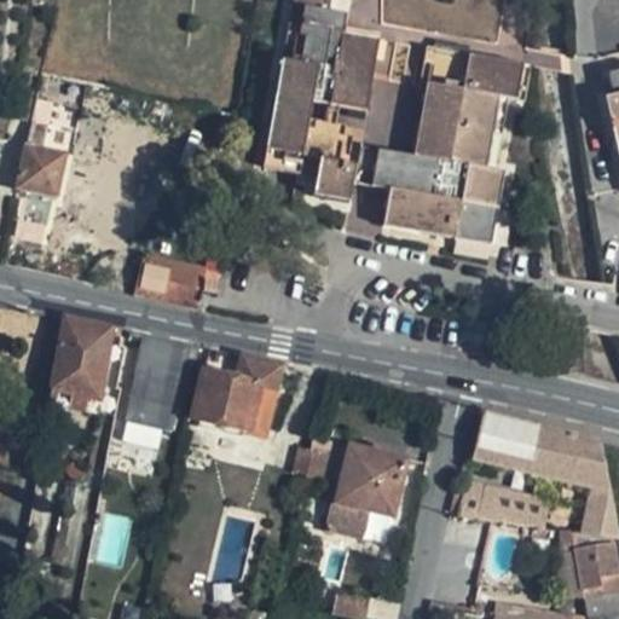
[(370,187),(377,151),(359,148),(356,167),(337,163),(345,127),(308,121),(312,103),(365,113),(379,41),(342,34),(346,16),(329,12),(330,0),(291,0),(288,25),(306,29),(299,64),(282,61),(262,167),(299,174),(302,157),(319,161),(313,196),(348,202),(351,184),(370,187)]
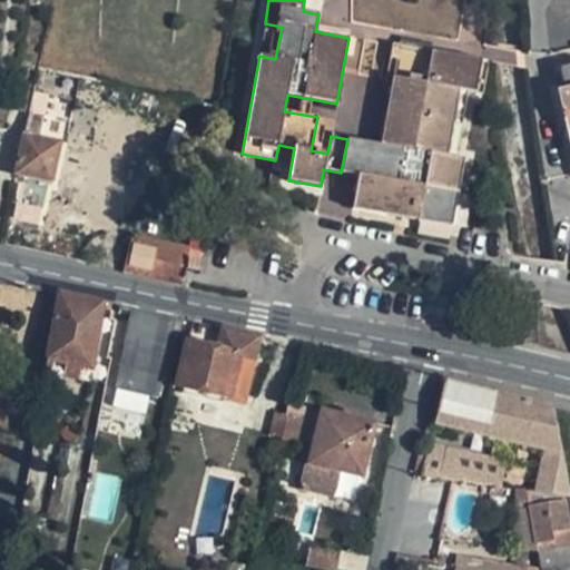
[(481,61),(399,46),(381,145),(364,143),(359,176),(352,208),(451,226),(463,160),(446,157),(459,90),(474,94),(481,61)]
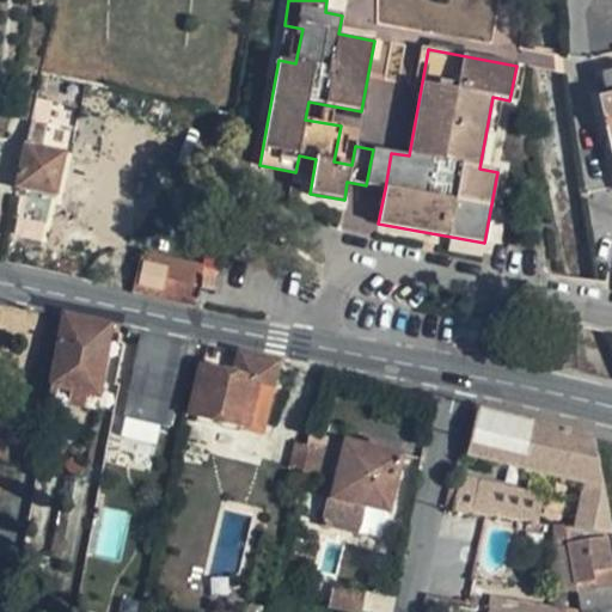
[(611,72),(603,74),(609,96),(599,98),(611,151),(611,72)]
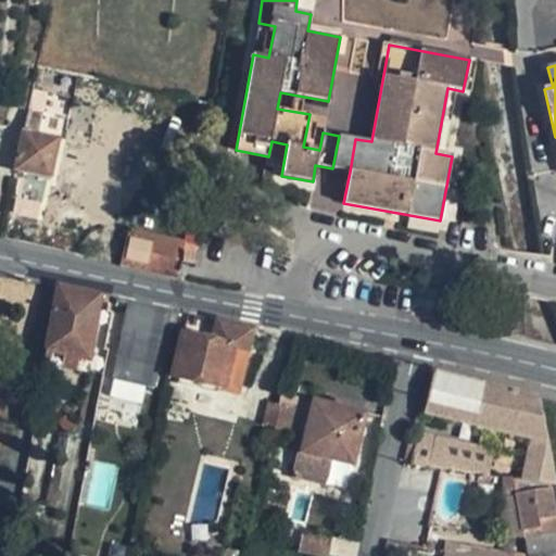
[(27,113),(42,116),(48,92),(33,90),(27,113)]
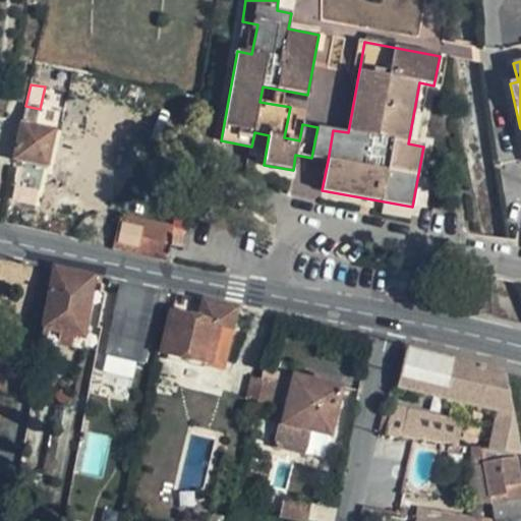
[(13,160),(15,161),(22,163),(17,186),(37,190),(43,167),(48,168),(55,131),(35,127),(40,109),(25,106),(22,123),(20,123),(13,160)]
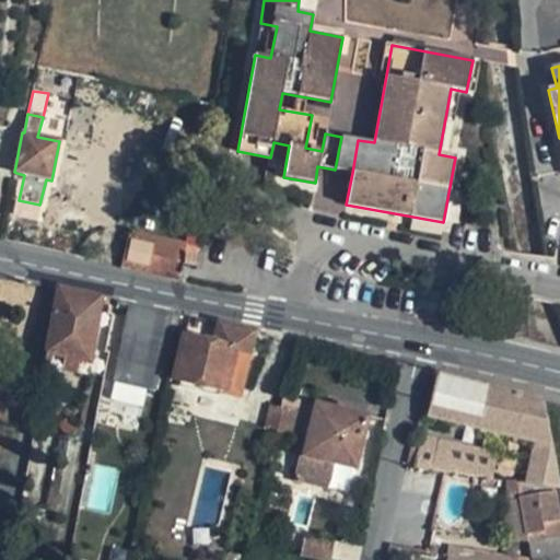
[(341,137),(335,170),(340,171),(352,173),(358,140),(347,138),(341,137)]
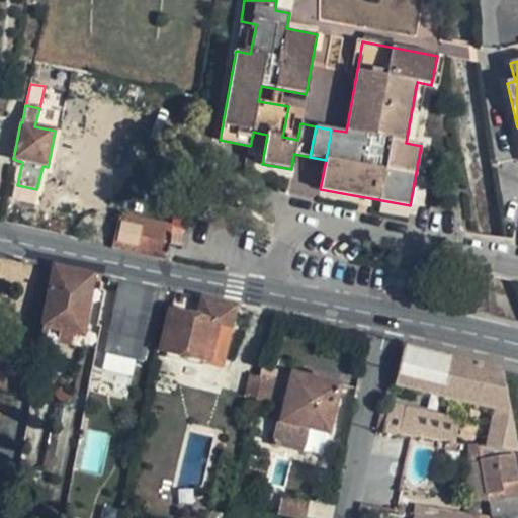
[(120,216),(113,248),(165,261),(166,256),(172,228),(120,216)]
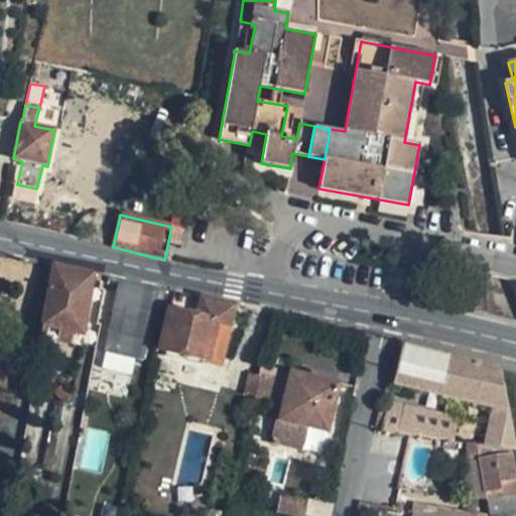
[(93,275),(53,266),(40,340),(82,346),(93,275)]
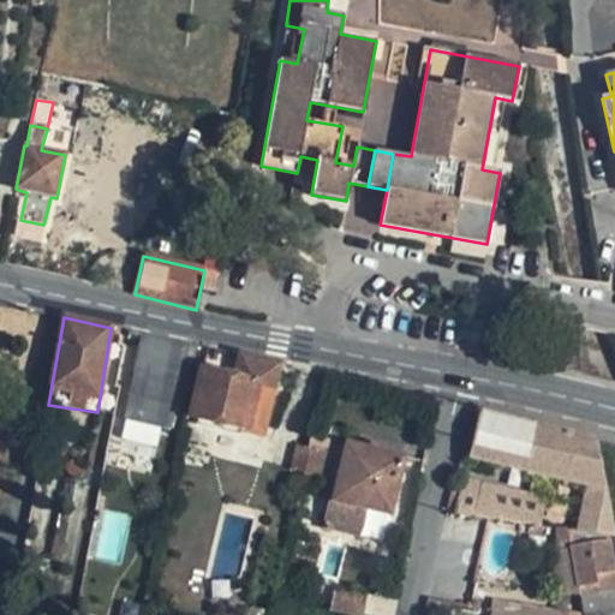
[(187,346),(143,335),(123,436),(167,445),(187,346)]
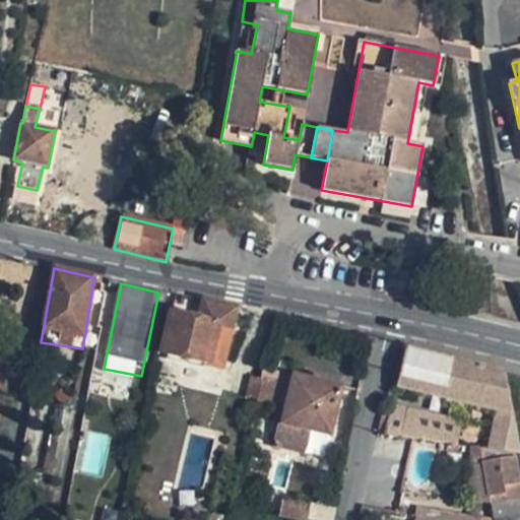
[(236,311),(174,297),(161,352),(209,365),(218,327),(231,329),(236,311)]
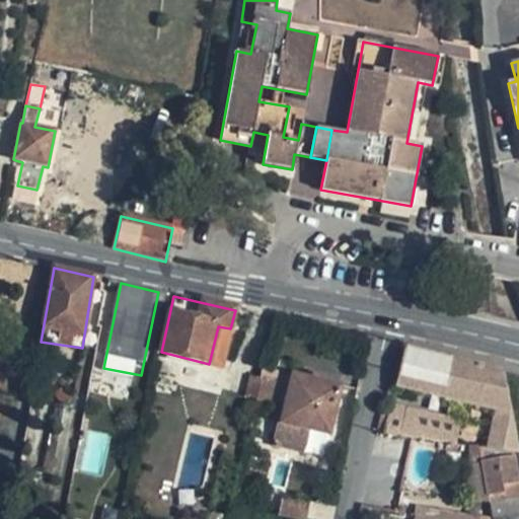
[(518,450),(502,369),(402,345),(394,386),(495,412),(487,448),(515,452),(518,452),(518,450)]
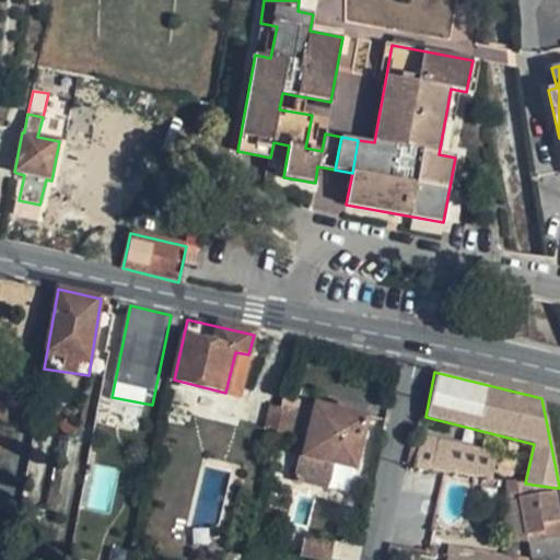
[(300,400),(316,405),(319,391),(303,386),(300,400)]
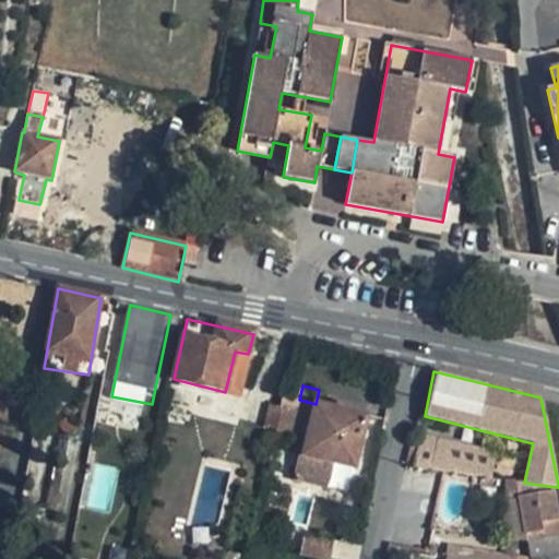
[(336,408),(316,404),(304,454),(298,454),(292,479),(325,487),(333,463),(354,468),(367,417),(349,414),(352,404),(339,401),(336,408)]
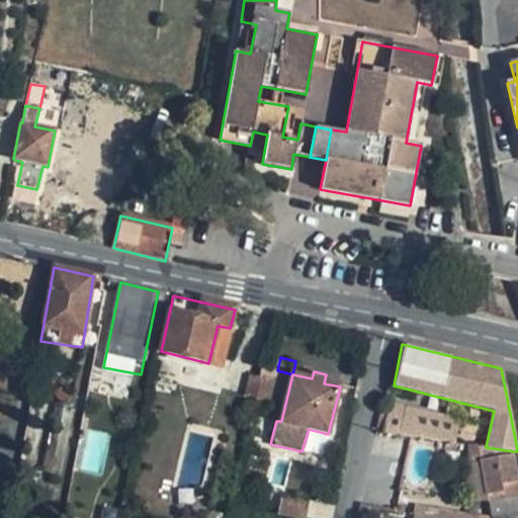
[(256,399),(261,378),(250,375),(245,396),(256,399)]
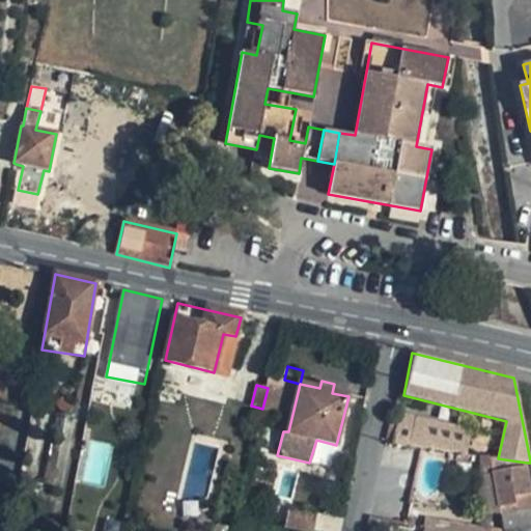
[(262,409),(262,410),(279,415),(285,389),(268,385),(268,388),(262,409)]
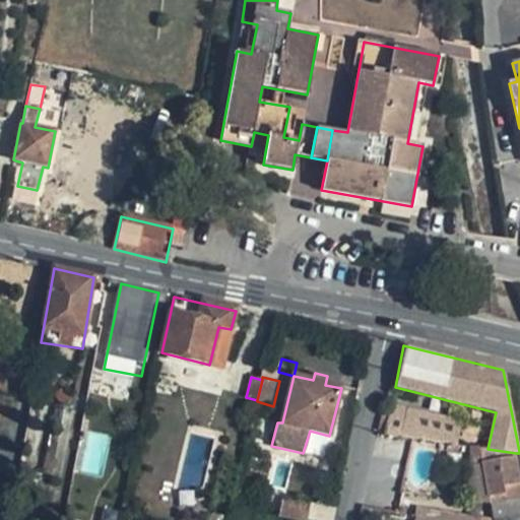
[(392,404),(384,435),(467,447),(472,423),(392,404)]
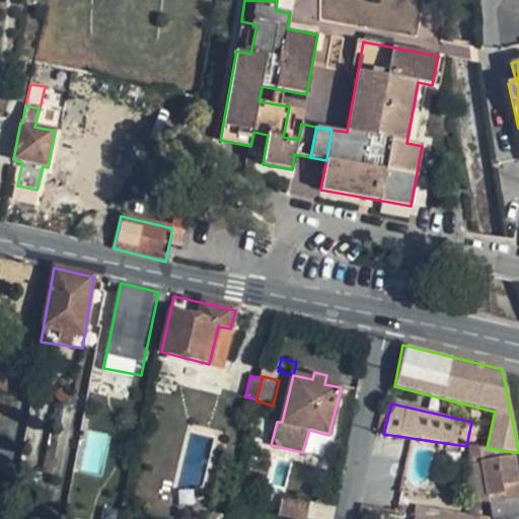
[(472,501),(490,503),(478,447),(469,446),(468,465),(470,476),(467,479),(472,501)]
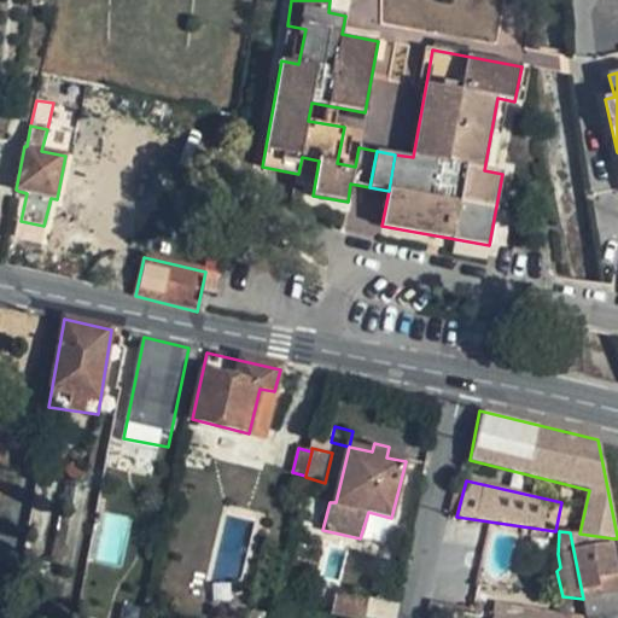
[(583,599),(586,617),(617,617),(617,567),(613,538),(579,534),(570,532),(583,599)]
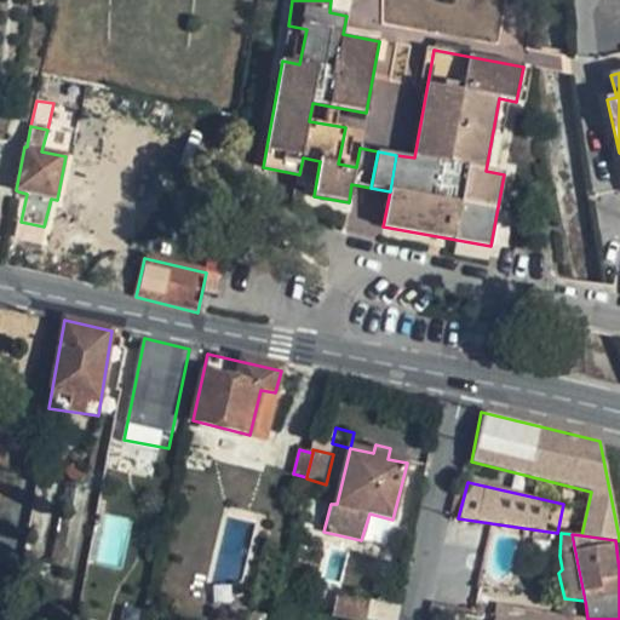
[(366,619),(368,602),(338,598),(336,615),(366,619)]
